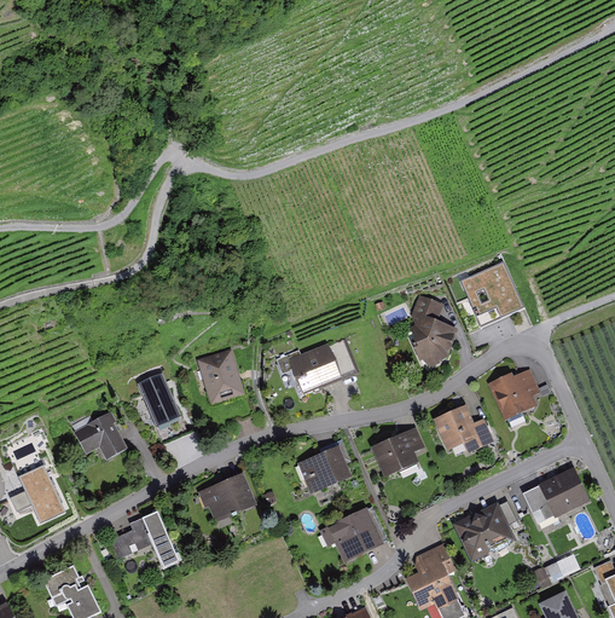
[(502,264),(460,282),(480,328),(522,310),(502,264)]
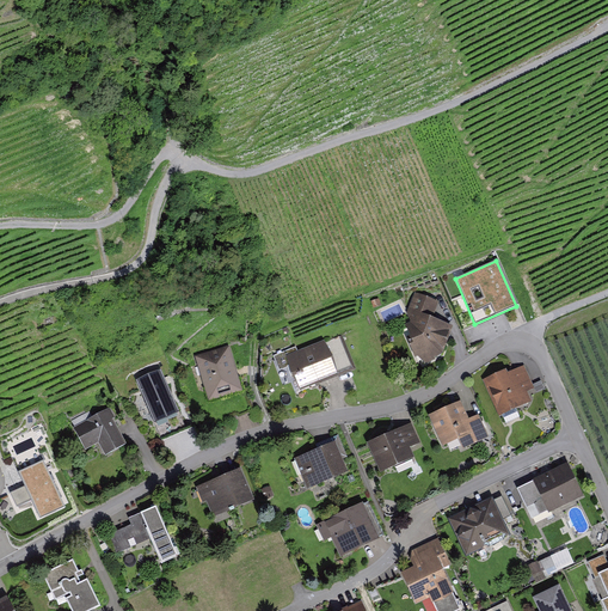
[(417,362),(440,354),(452,325),(431,317),(438,301),(416,292),(407,312),(411,323),(404,325),(417,362)]
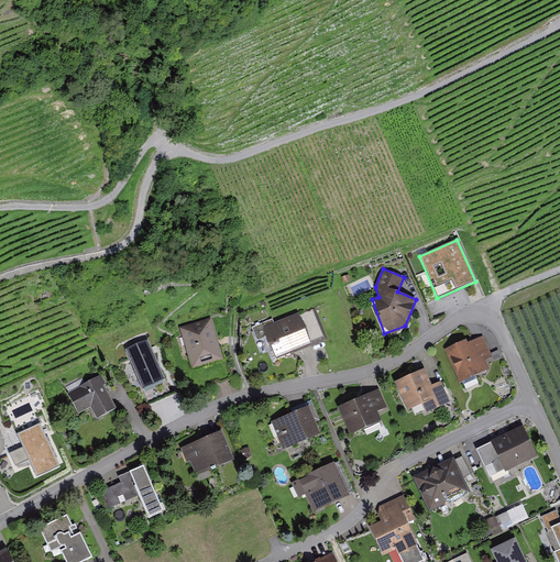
[(310,344),(296,312),(263,328),(277,359),(310,344)]
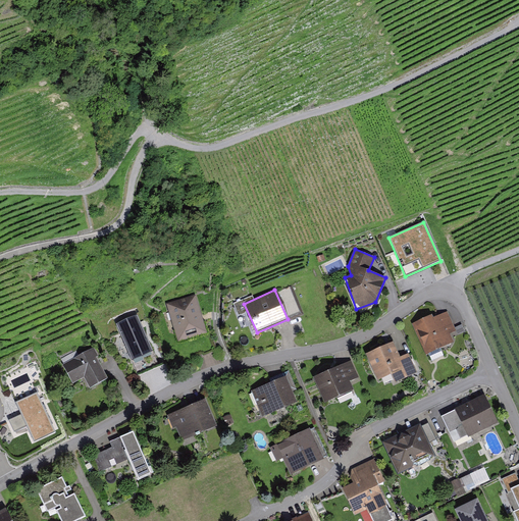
[(194,295),(168,303),(179,337),(205,329),(194,295)]
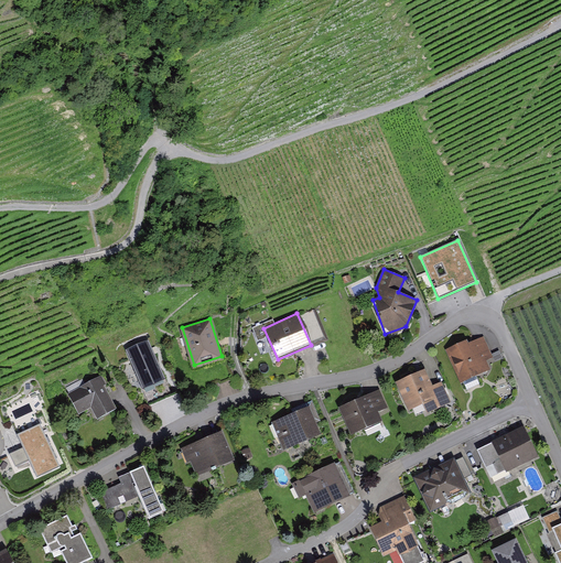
[(147,342),(141,326),(122,335),(128,349),(147,342)]
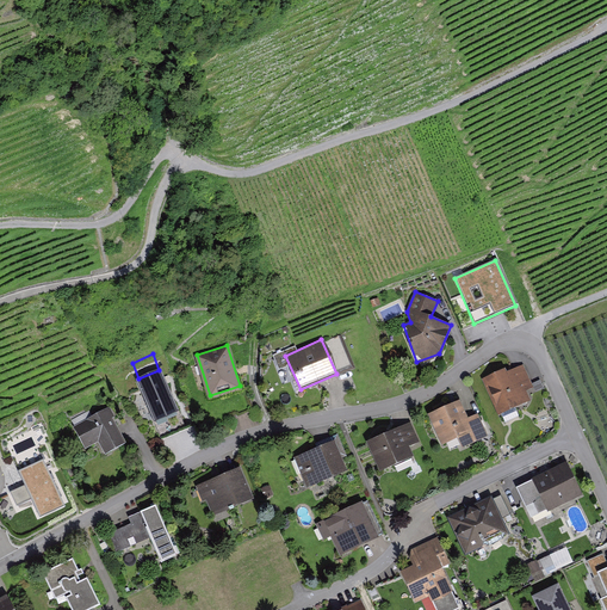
[(534,398),(519,363),(484,379),(499,413),(534,398)]
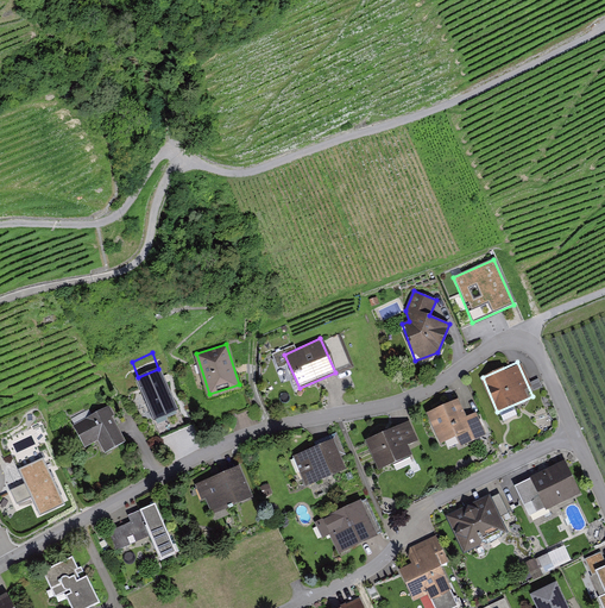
[(180,411),(169,387),(139,400),(149,424),(180,411)]
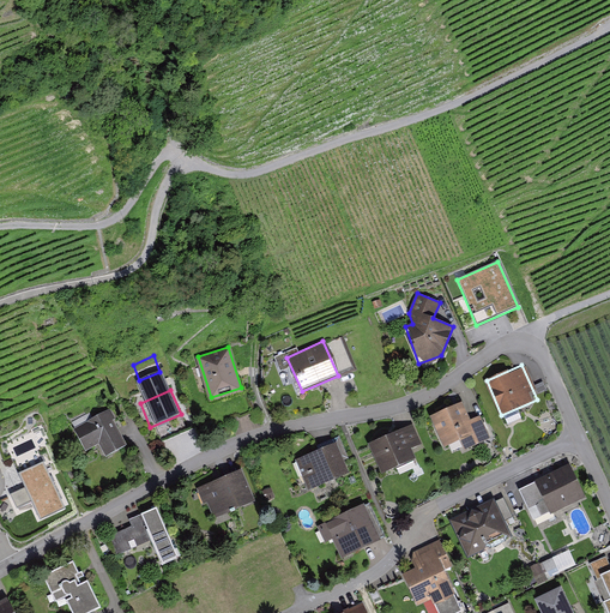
[(469,419),(460,401),(427,416),(441,446),(458,439),(463,450),(489,437),(478,414),(469,419)]
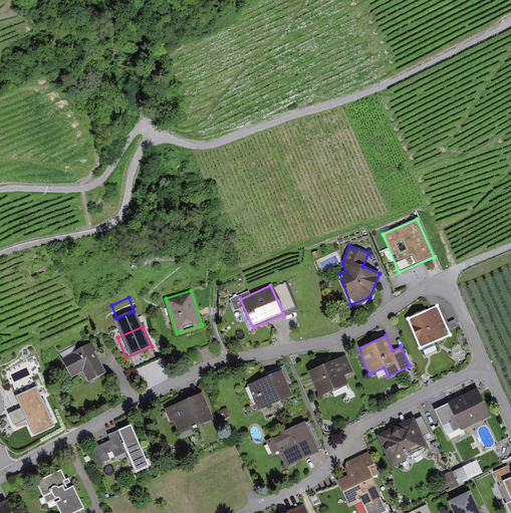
[(90,341),(61,356),(73,376),(83,370),(88,379),(106,369),(90,341)]
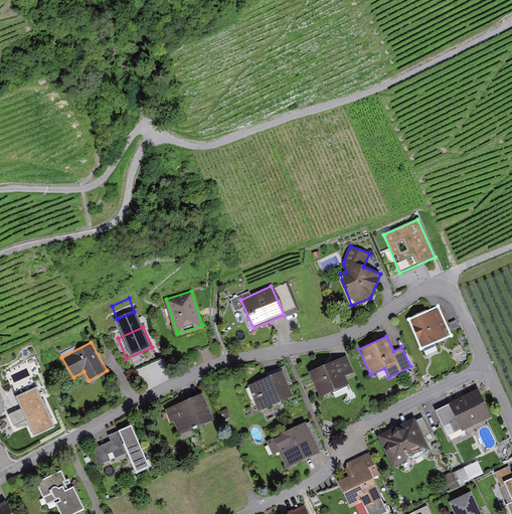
[(351,372),(344,355),(308,371),(319,397),(347,385),(343,376),(351,372)]
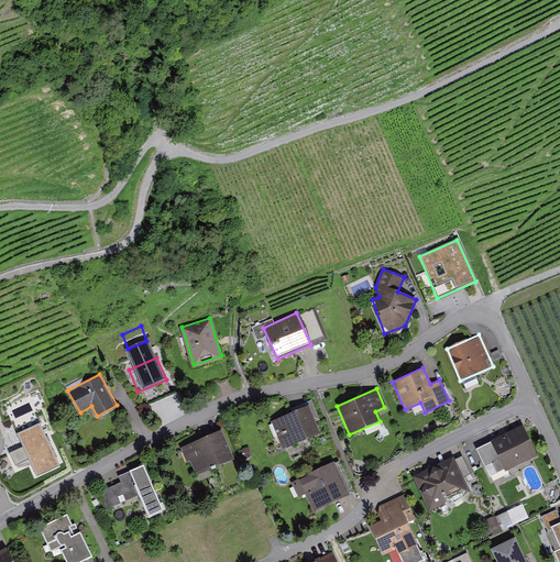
[(316,432),(305,408),(271,422),(282,447),(316,432)]
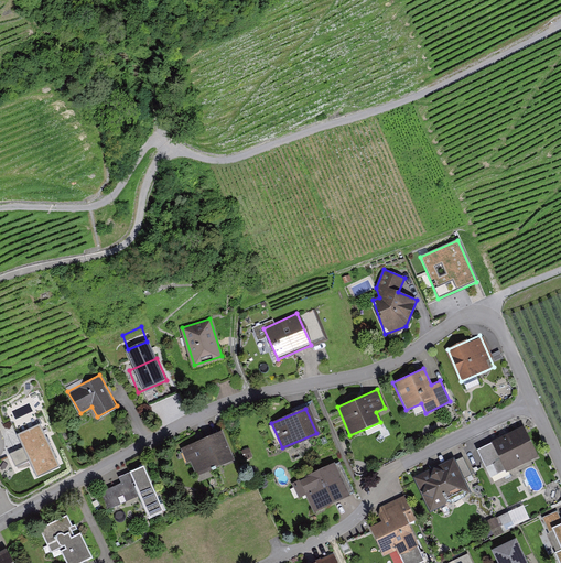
[(537,456),(520,425),(476,448),(492,479),(537,456)]
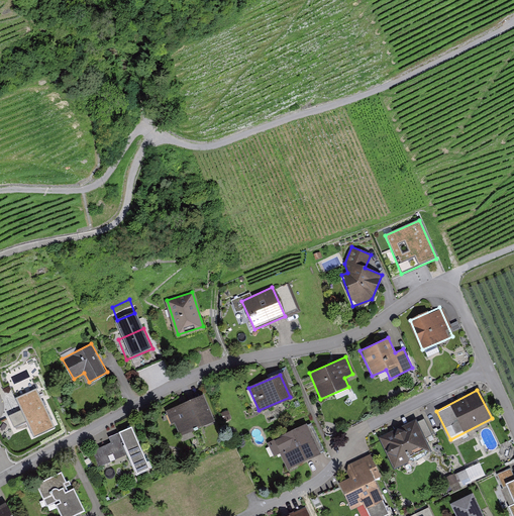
[(34,391),(12,401),(30,441),(53,432),(34,391)]
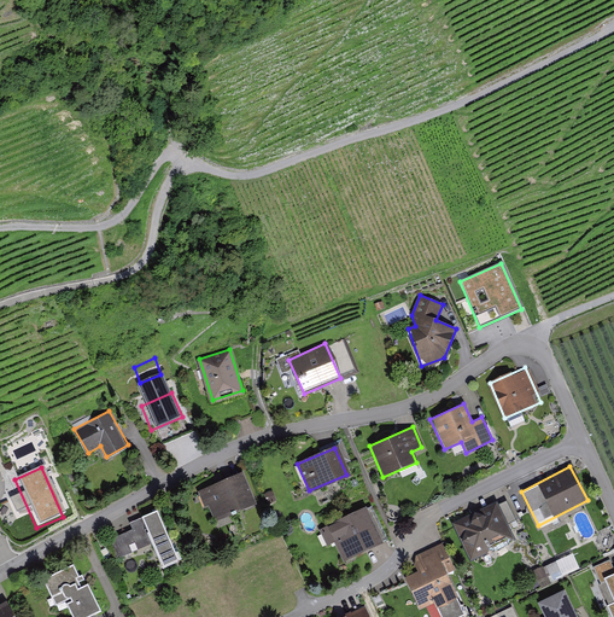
[(256,502),(241,472),(200,492),(215,522),(256,502)]
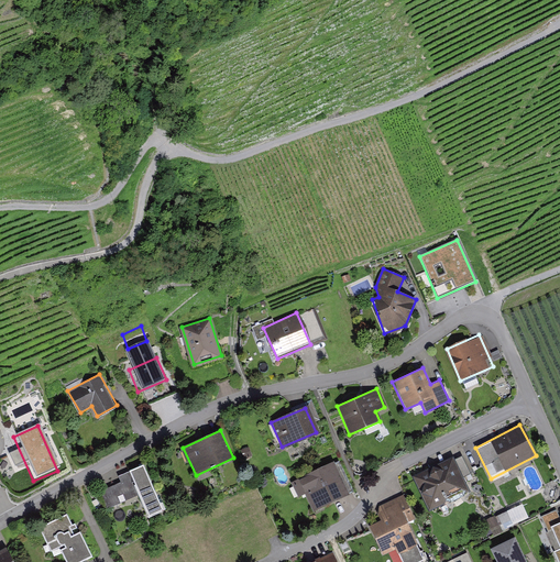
[(467,484),(452,458),(415,476),(429,504),(467,484)]
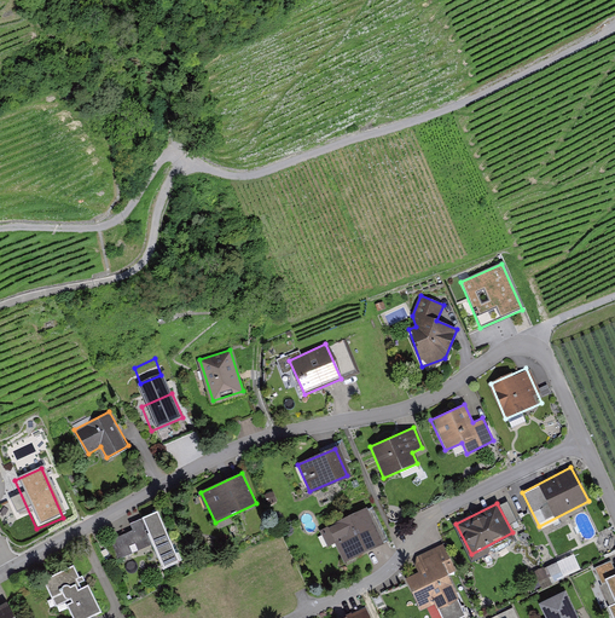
[(379,546),(364,509),(328,525),(343,560),(379,546)]
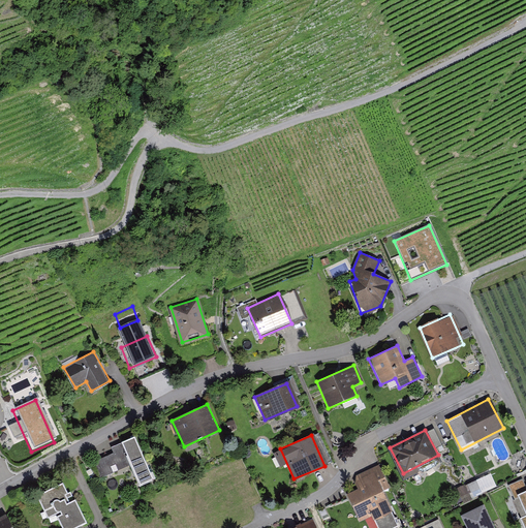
[(113,451),(96,459),(105,479),(128,469),(135,485),(151,477),(132,436),(111,446),(113,451)]
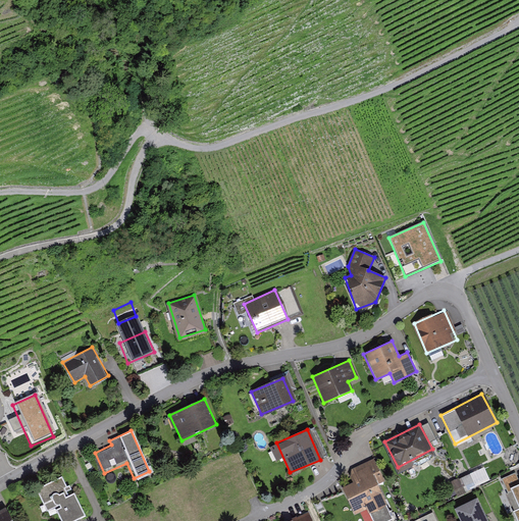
[(385,480),(374,459),(348,471),(354,482),(341,488),(355,516),(385,501),(378,484),(385,480)]
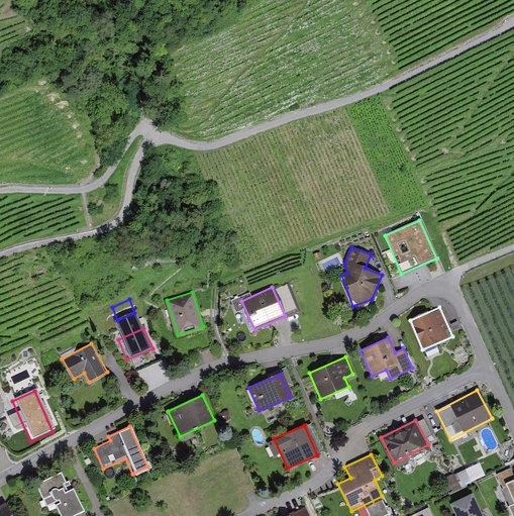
[(450,490),(484,474),(478,461),(444,478),(450,490)]
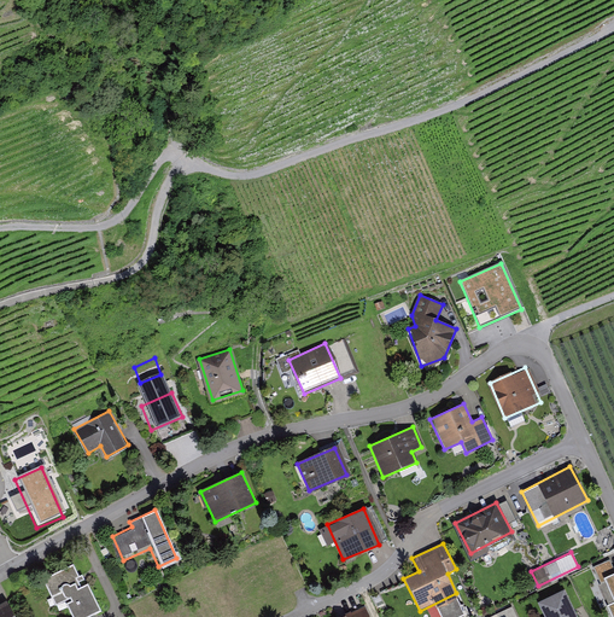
[(613,559),(595,568),(613,609),(613,559)]
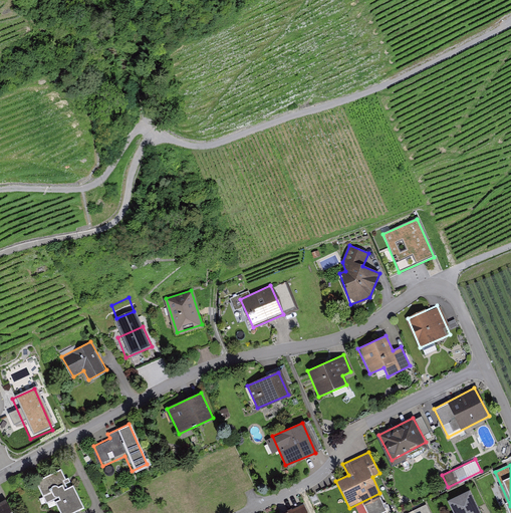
[(67,512),(80,507),(61,469),(38,481),(54,512),(67,512)]
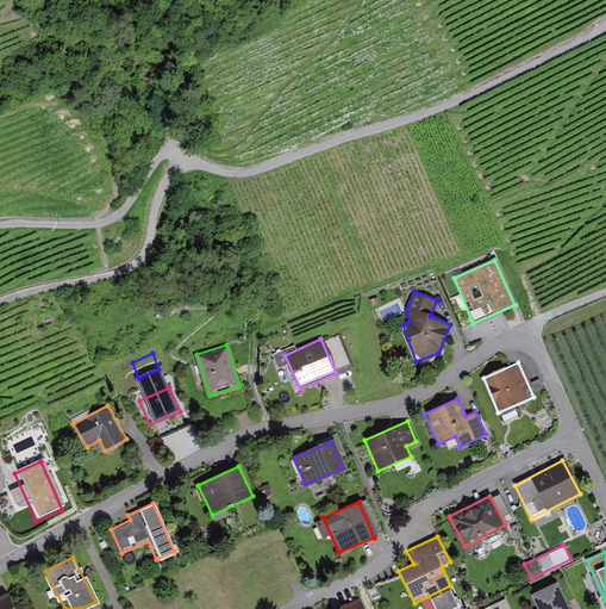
[(563,608),(555,588),(531,597),(536,608),(563,608)]
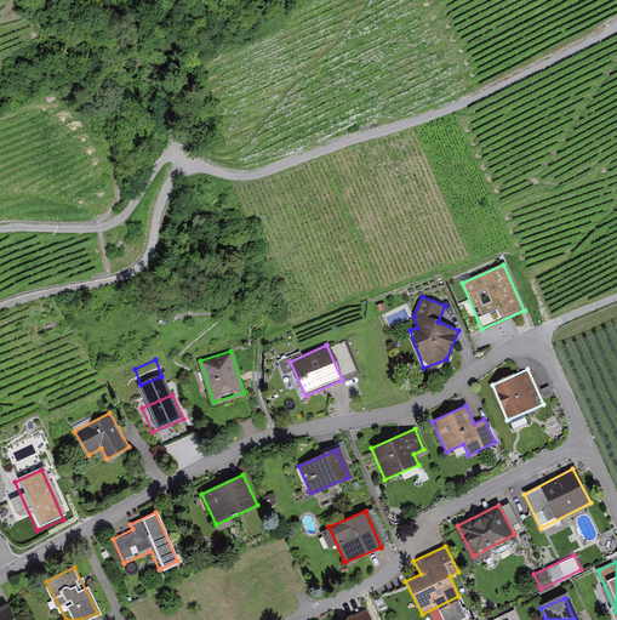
[(0,619),(13,619),(7,607),(0,610),(0,619)]
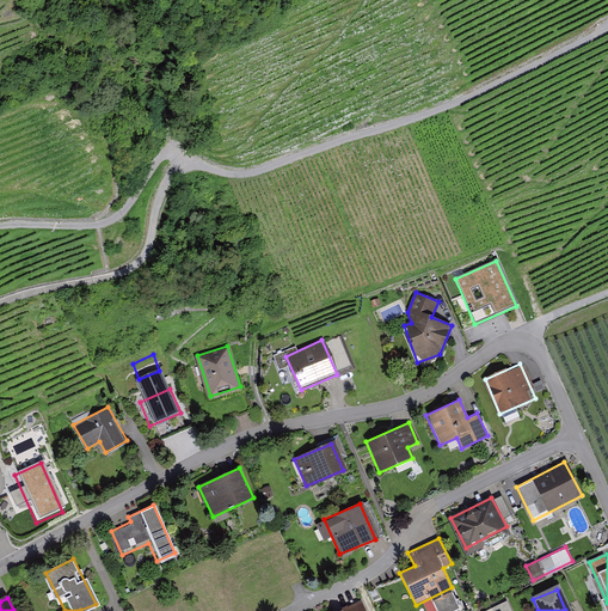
[(361,610),(356,600),(336,610),(361,610)]
